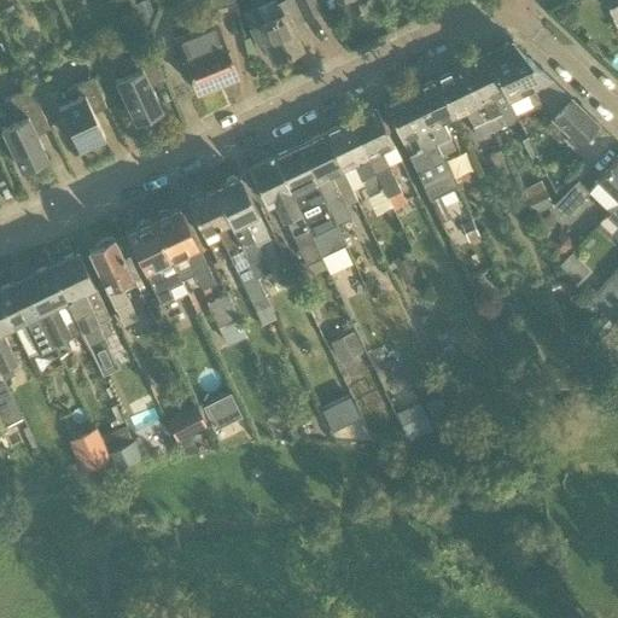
[(302,21),(292,0),(287,0),(278,5),(281,15),(263,23),(256,9),(245,13),(258,42),(263,41),(273,62),(301,48),(295,35),(308,29),(303,21),(302,21)]
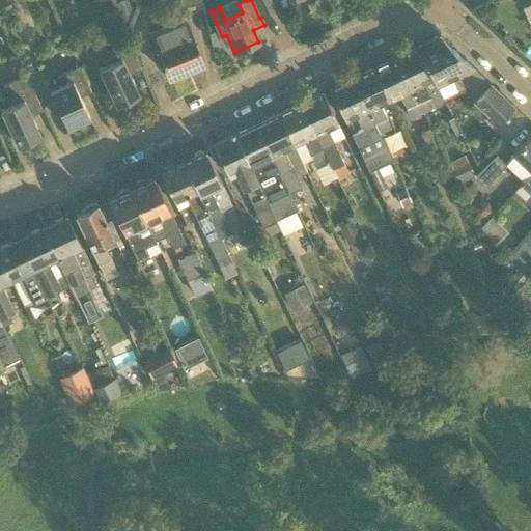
[(251,0),(259,18),(260,18),(278,8),(273,0),(251,0)]
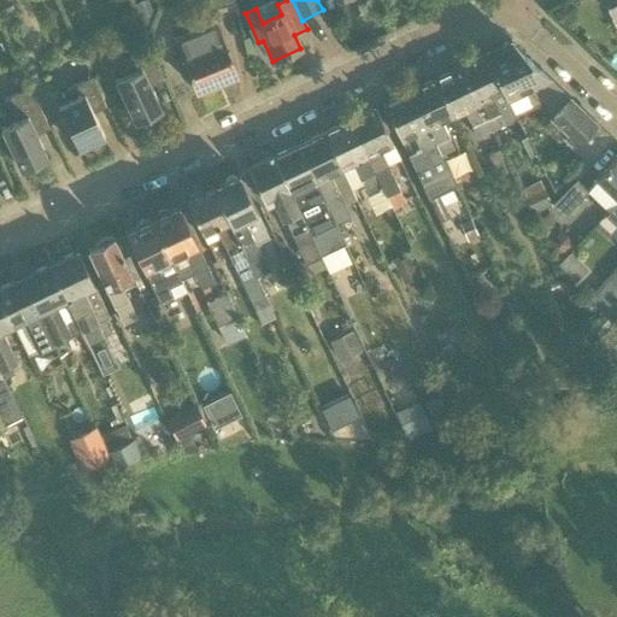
[(370,9),(366,0),(345,0),(350,15),(370,9)]
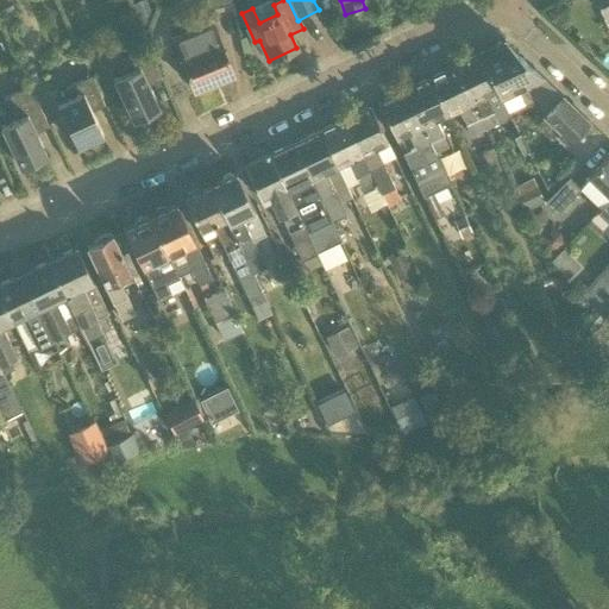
[(608,0),(596,0),(606,18),(608,16),(608,0)]
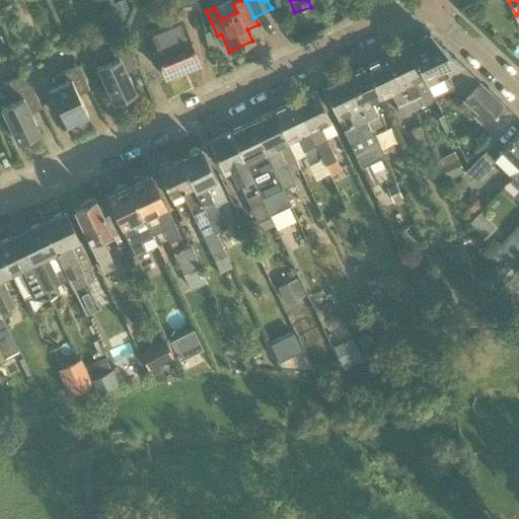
[(181,20),(160,29),(149,33),(155,49),(154,49),(166,77),(200,64),(188,35),(181,20)]
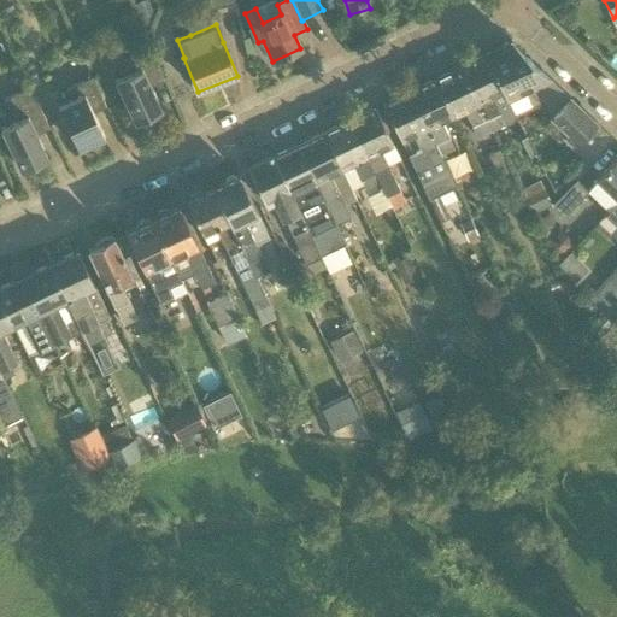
[(611,139),(551,81),(516,47),(516,46),(516,45),(515,45),(513,45),(512,46),(507,45),(507,43),(506,43),(505,43),(505,45),(487,54),(504,92),(509,100),(527,92),(534,105),(545,100),(552,117),(551,118),(568,134),(564,139),(589,163),(611,139)]
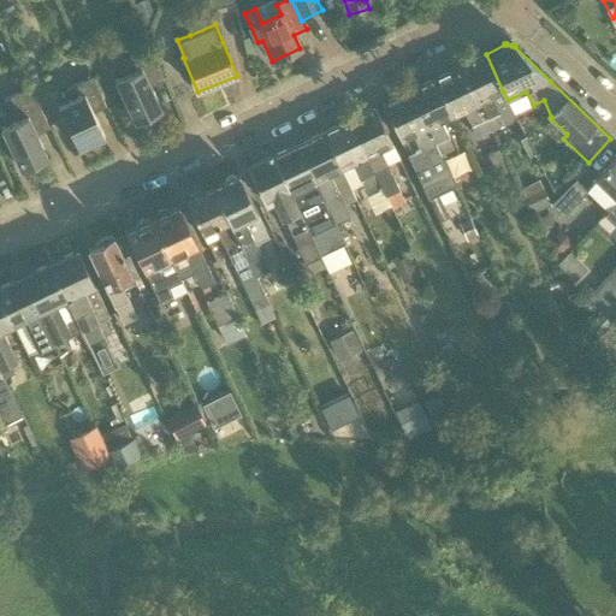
[(129,73),(116,80),(136,123),(161,111),(150,87),(164,81),(148,48),(122,60),(129,73)]
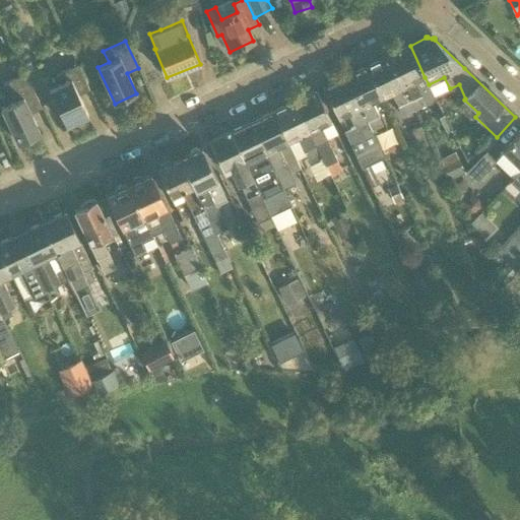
[(415,82),(425,77),(410,46),(388,56),(413,110),(415,114),(428,108),(426,104),(415,82)]
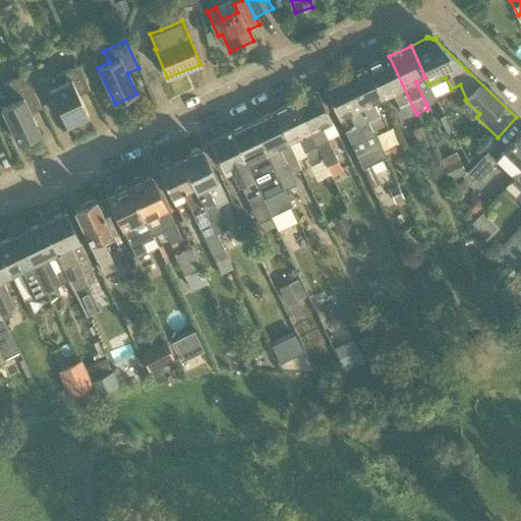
[(403,115),(414,110),(389,56),(368,66),(384,98),(393,93),(403,115)]
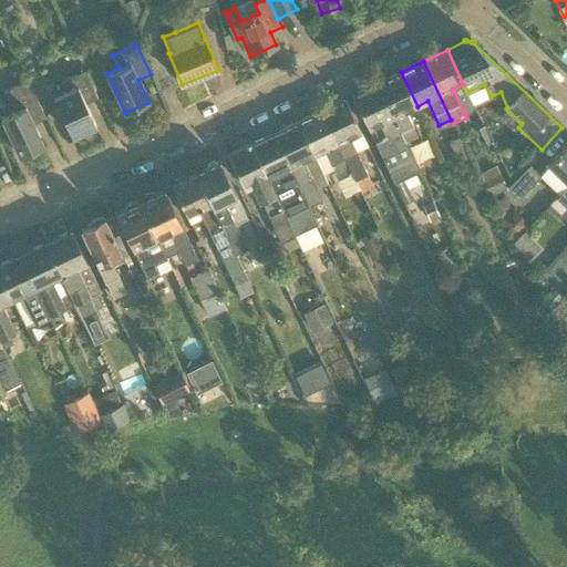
[(72,137),(76,135),(81,135),(85,134),(90,132),(92,129),(96,126),(86,104),(98,99),(85,71),(61,82),(65,92),(53,98),(72,137)]
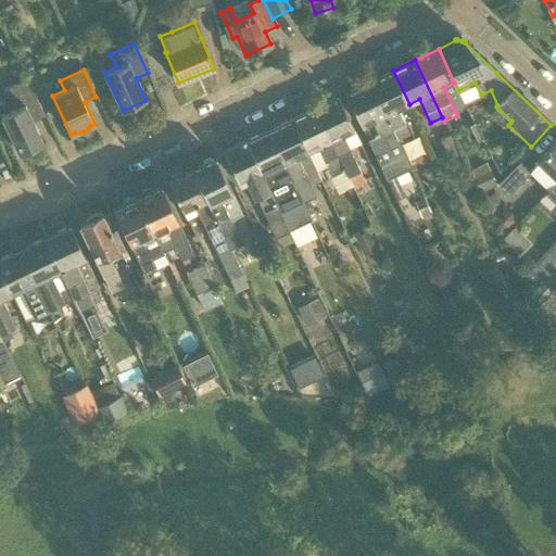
[(399,110),(409,104),(393,71),(370,81),(396,139),(397,140),(411,134),(405,124),(399,110)]
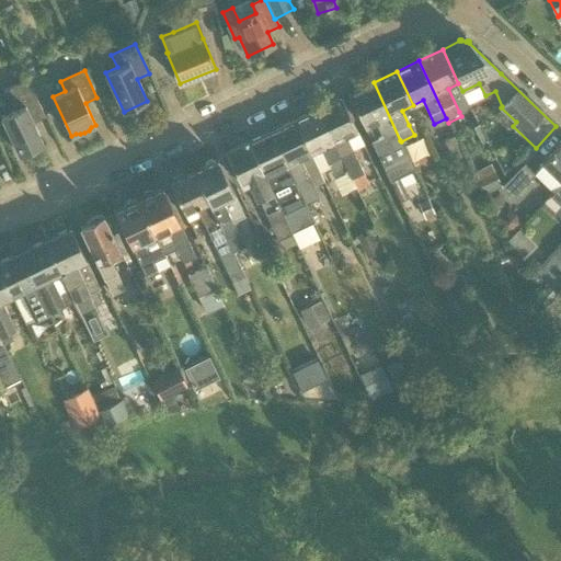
[(4,90),(13,111),(1,116),(20,156),(44,145),(33,123),(45,117),(27,79),(4,90)]
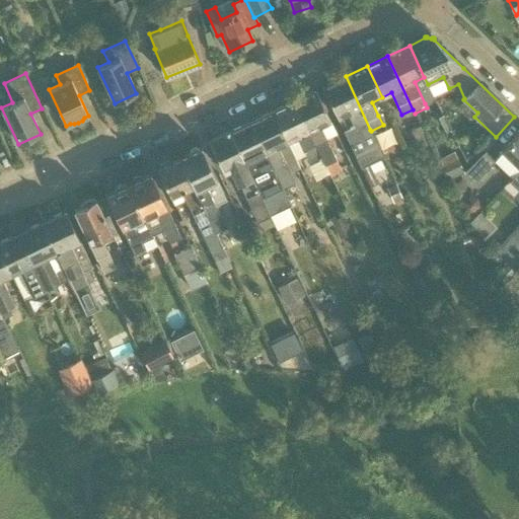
[(371,131),(370,130),(346,76),(323,87),(339,119),(349,114),(355,126),(352,128),(344,132),(370,186),(378,181),(369,164),(383,157),(371,131)]
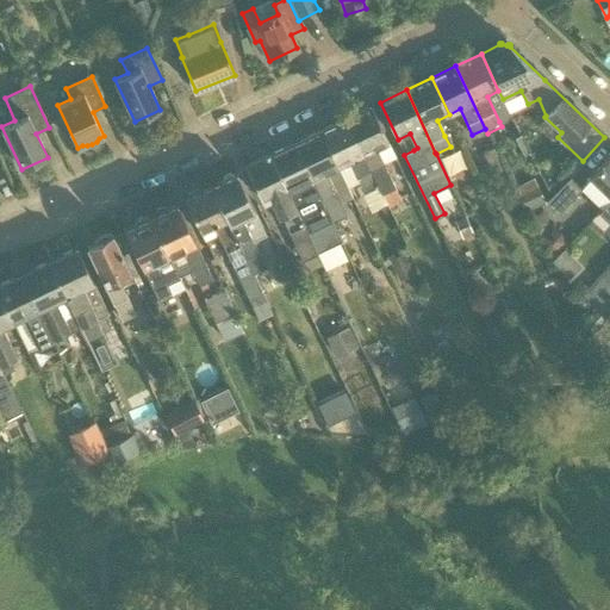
[(402,200),(384,163),(397,159),(372,106),(346,119),(378,187),(379,187),(383,194),(388,206),(402,200)]
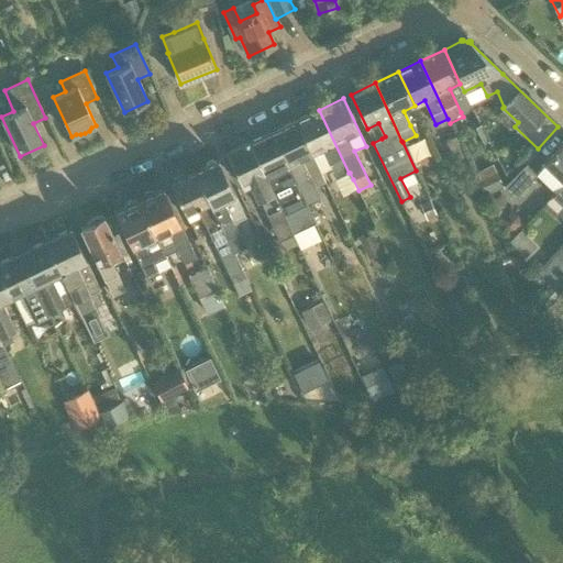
[(296,121),(311,155),(322,150),(337,179),(349,173),(319,110),(296,121)]
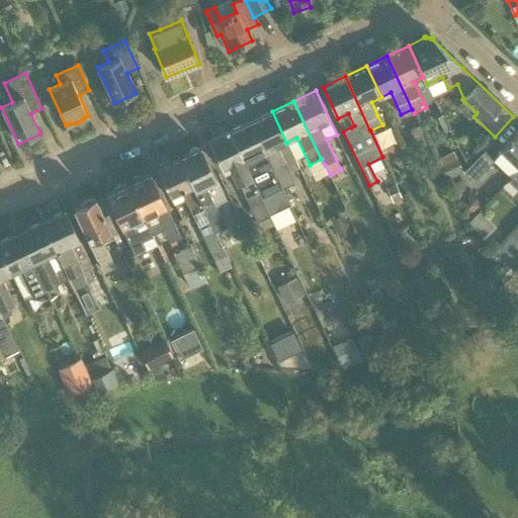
[(298,168),(286,143),(272,111),(251,121),(282,188),(294,182),(289,172),(298,168)]
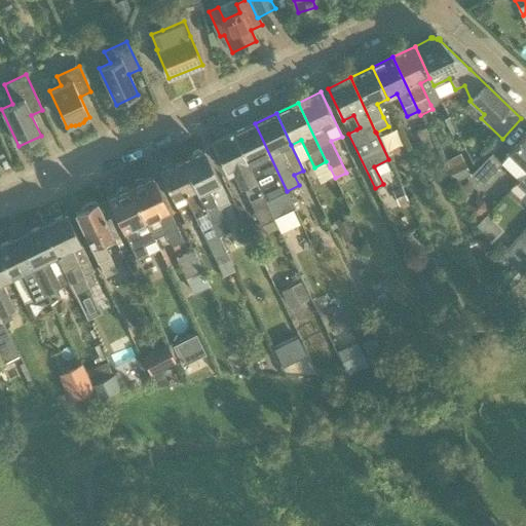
[(286,192),(287,191),(255,123),(232,134),(261,191),(270,186),(271,188),(278,184),(279,187),(274,189),(276,193),(274,194),(282,211),(284,211),(289,222),(298,217),(286,192)]
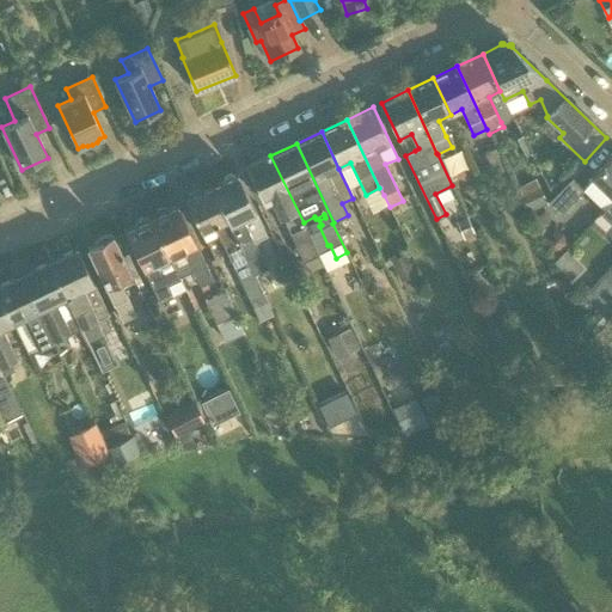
[(495,148),(484,154),(494,176),(505,170),(495,148)]
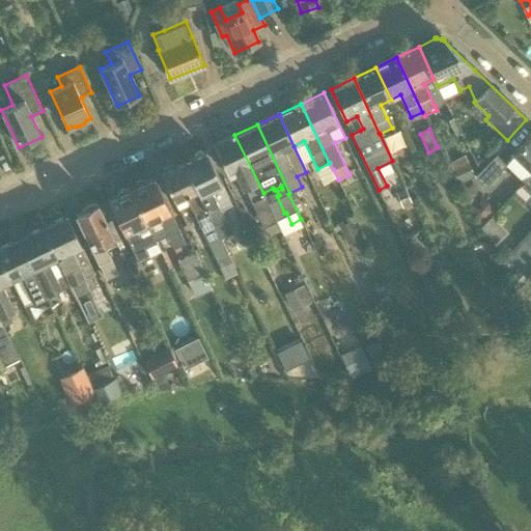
[(263,193),(234,135),(215,145),(230,177),(238,173),(252,203),(263,227),(264,227),(269,235),(281,230),(266,197),(263,193)]
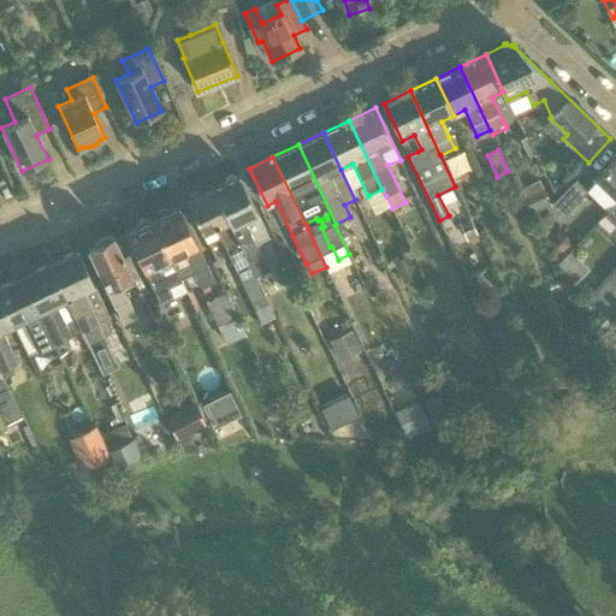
[(586,193),(606,214),(615,203),(615,157),(596,178),(597,179),(586,190),(587,191),(586,193)]
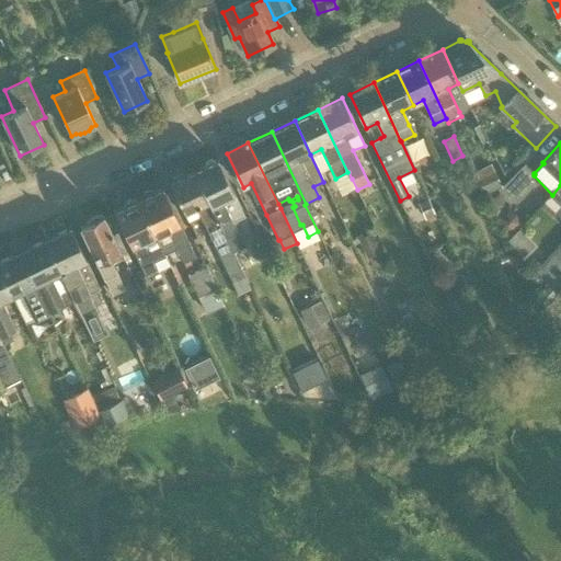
[(218,160),(215,161),(212,159),(205,162),(205,167),(194,171),(225,232),(227,238),(226,238),(233,253),(245,247),(238,231),(239,230),(224,201),(236,194),(218,160)]
